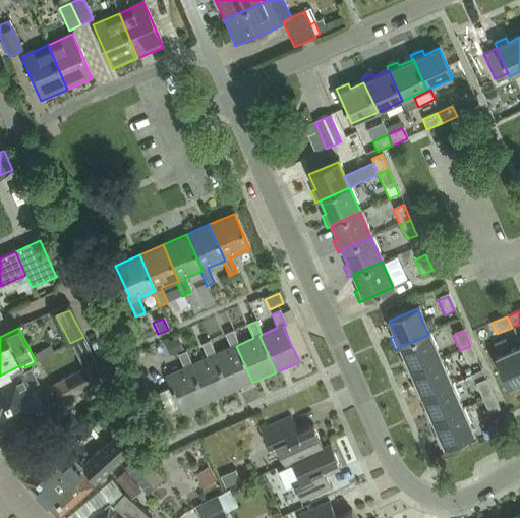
[(215,355),(213,356),(229,394),(252,383),(236,346),(238,345),(232,332),(225,335),(230,348),(215,355)]
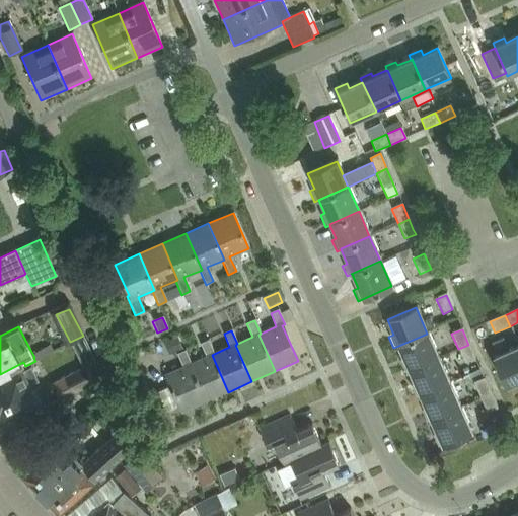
[(427,334),(398,346),(403,359),(399,361),(404,373),(410,371),(438,358),(427,334)]
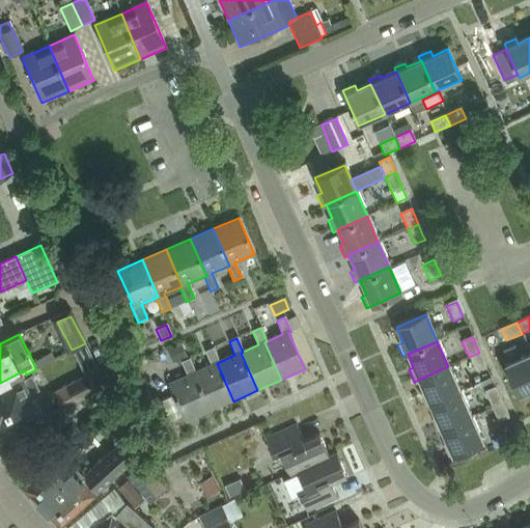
[(180,346),(171,351),(177,363),(187,359),(180,346)]
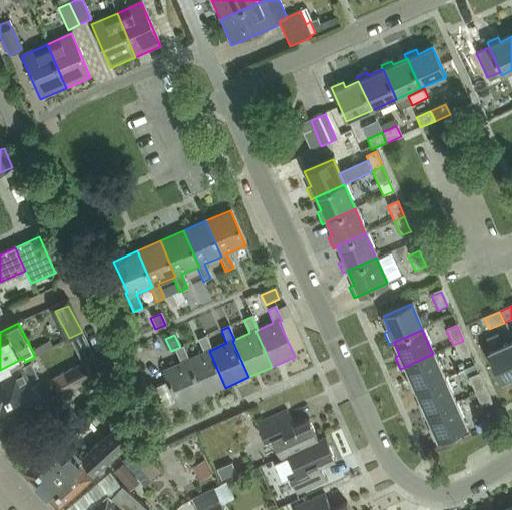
[(188,360),(186,361),(202,398),(225,388),(209,351),(211,350),(205,337),(198,340),(204,353),(188,360)]
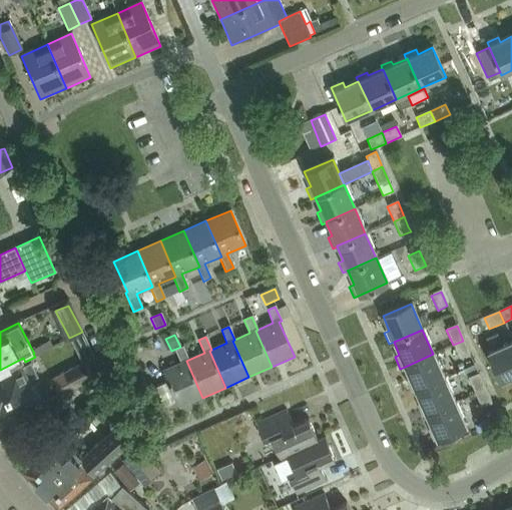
[(511,342),(511,343),(509,338),(501,342),(503,347),(488,354),(501,383),(511,378),(511,342)]
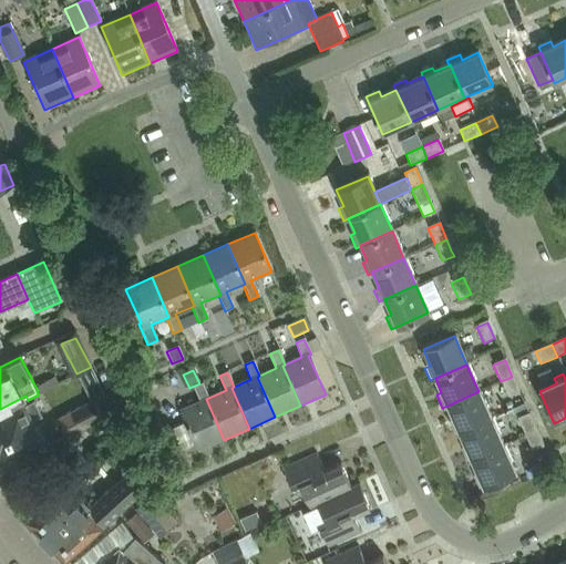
[(512,377),(501,381),(507,398),(518,392),(512,377)]
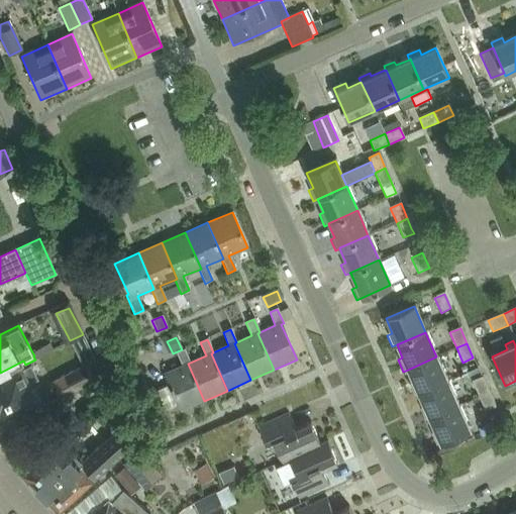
[(182,367),(164,375),(169,386),(177,405),(180,411),(204,401),(188,364),(190,363),(184,349),(176,353),(182,367)]
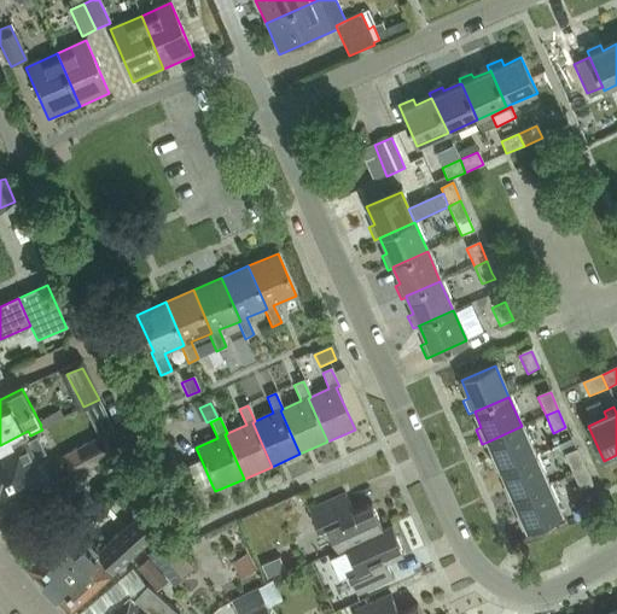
[(522,426),(488,442),(494,457),(489,460),(495,473),(501,471),(535,456),(522,426)]
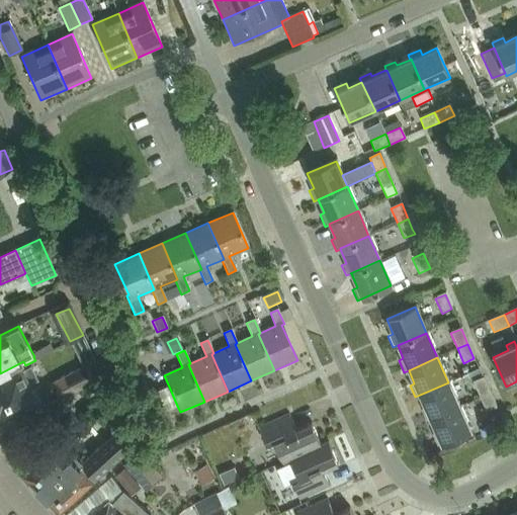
[(62,401),(96,382),(87,365),(53,383),(62,401)]
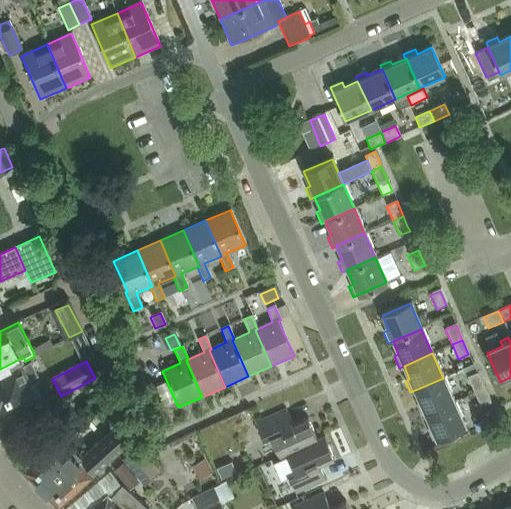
[(35,377),(28,363),(20,367),(27,382),(35,377)]
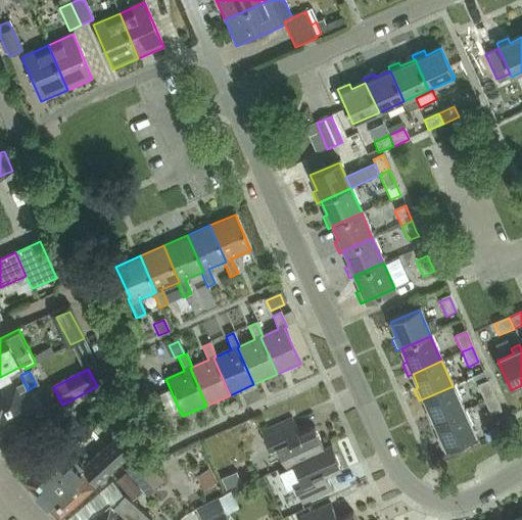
[(40,412),(31,395),(18,372),(0,382),(3,388),(0,389),(0,432),(40,412)]
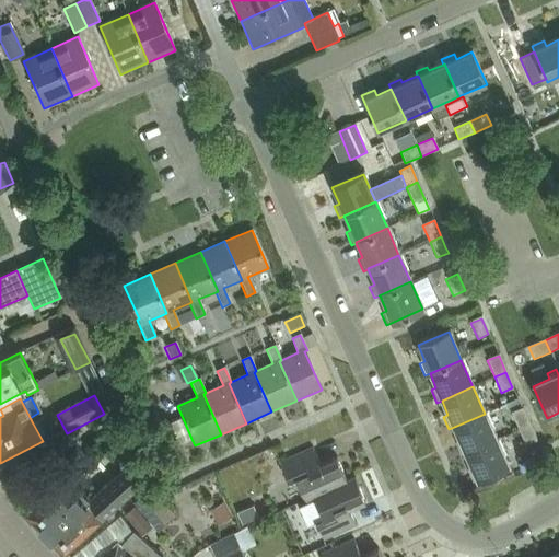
[(485,414),(454,427),(459,441),(454,443),(461,456),(465,454),(497,441),(485,414)]
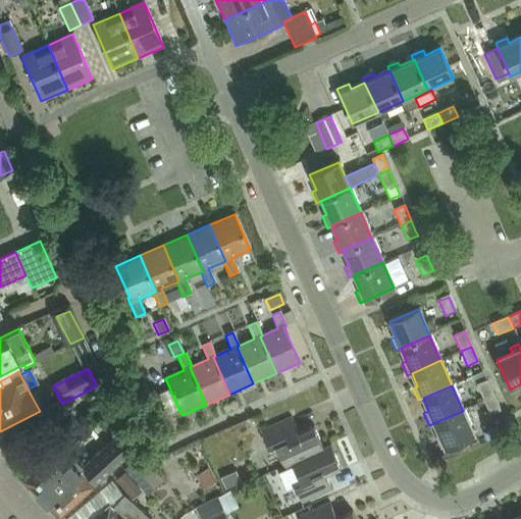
[(488,385),(478,390),(483,403),(493,399),(488,385)]
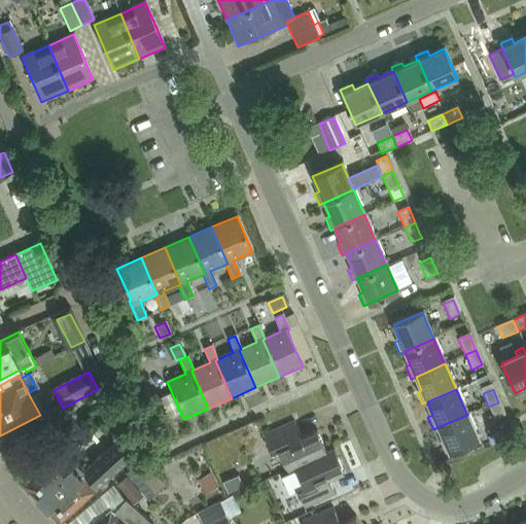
[(172,393),(160,398),(169,418),(180,413),(172,393)]
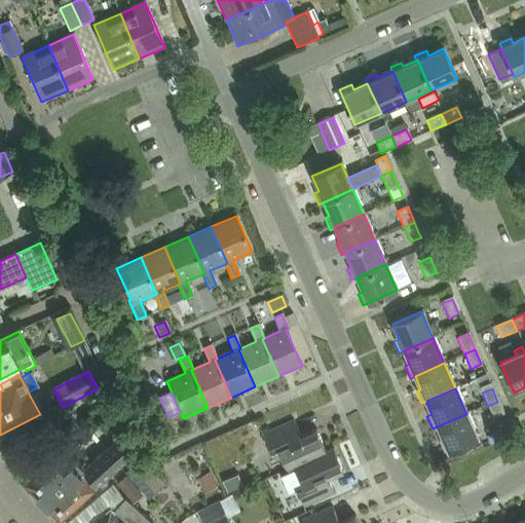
[(497,402),(487,406),(493,419),(503,415),(497,402)]
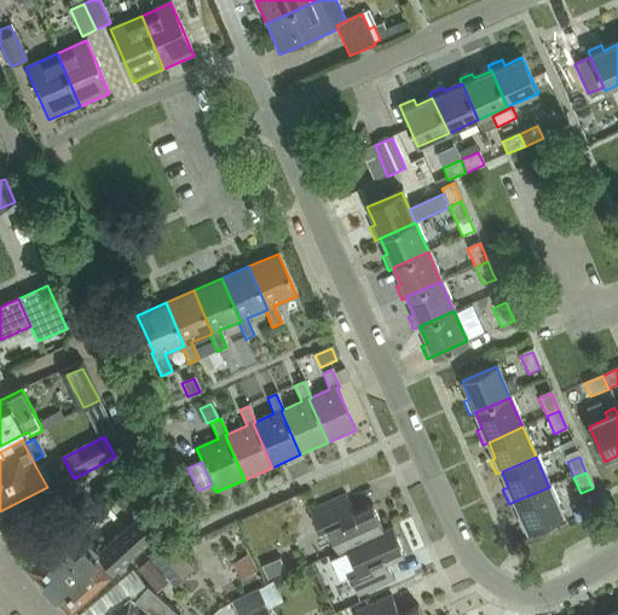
[(549,487),(514,502),(521,517),(517,518),(523,533),(561,516),(549,487)]
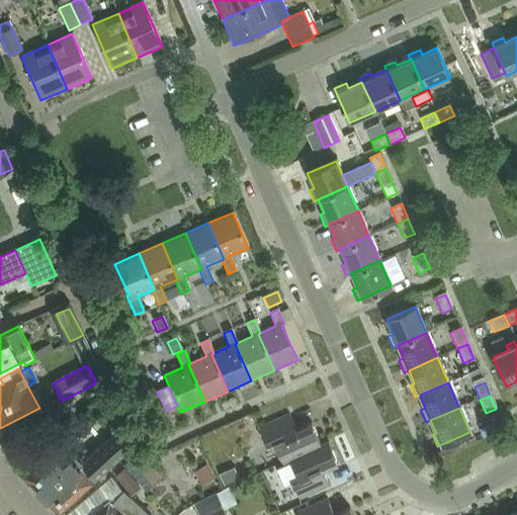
[(272,443),(282,463),(288,460),(320,446),(311,425),(295,432),(287,417),(258,430),(265,446),(272,443)]
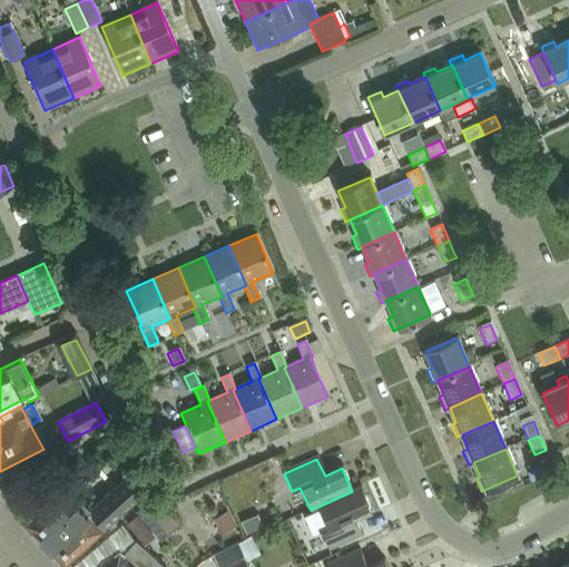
[(127,478),(108,495),(87,516),(64,490),(27,525),(66,565),(141,494),(127,478)]
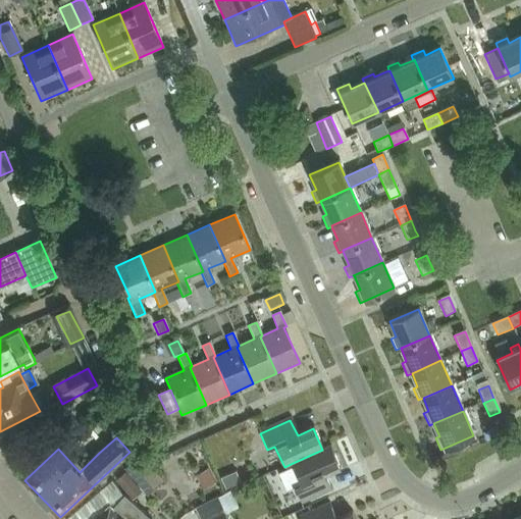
[(323,476),(340,468),(329,447),(322,450),(291,464),(300,485),(293,488),(301,505),(330,491),(323,476)]
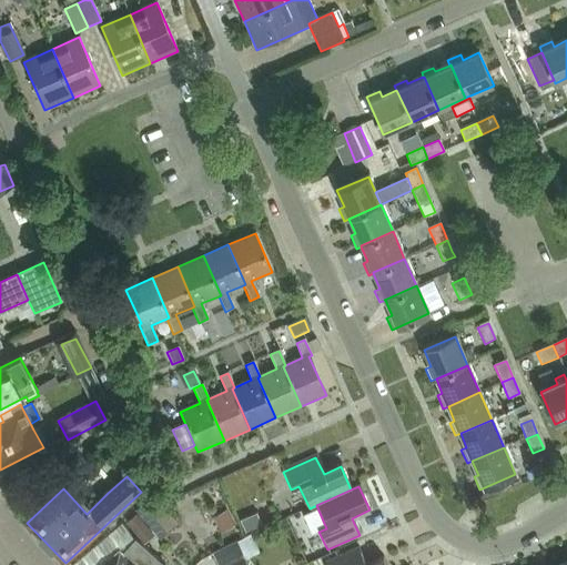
[(176,526),(153,498),(137,513),(159,541),(176,526)]
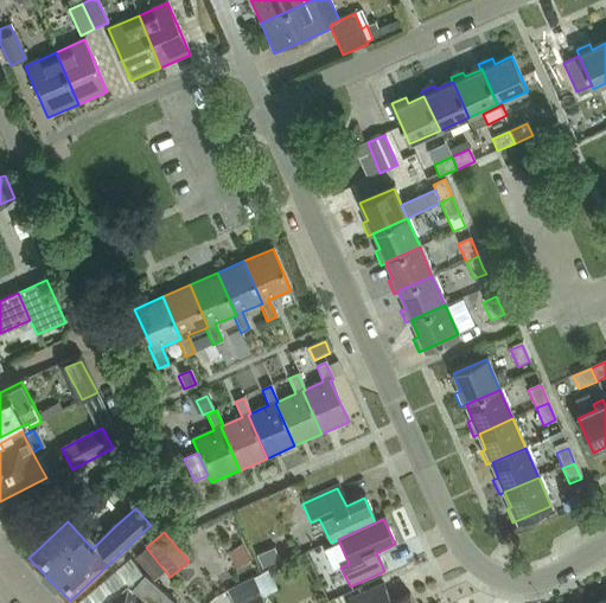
[(331,543),(324,546),(335,570),(340,568),(349,564),(338,539),(331,543)]
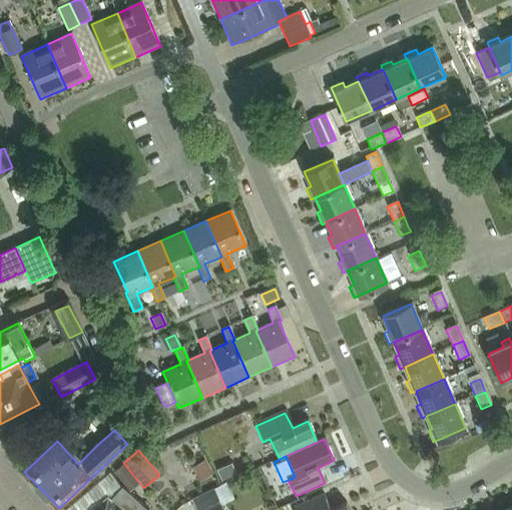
[(114,473),(130,493),(139,485),(123,466),(114,473)]
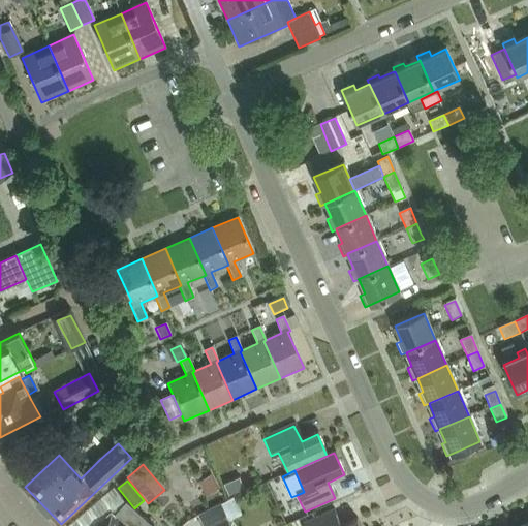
[(239,481),(223,487),(228,498),(243,492),(239,481)]
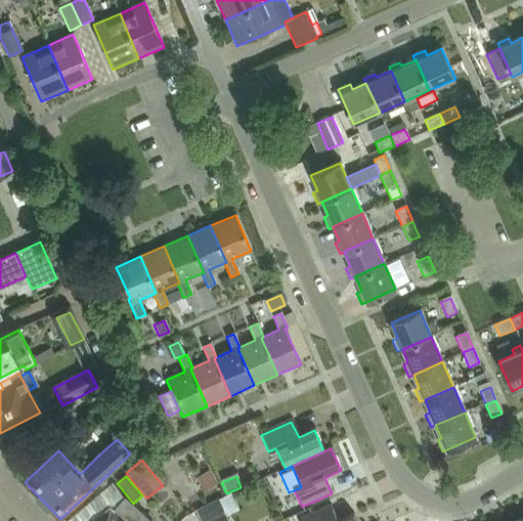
[(149,520),(109,481),(71,518),(73,520),(149,520)]
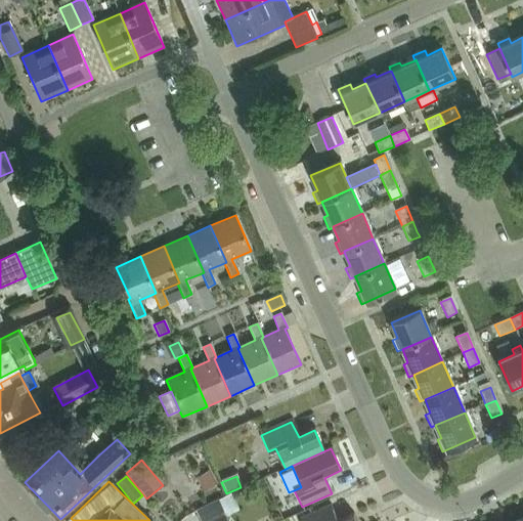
[(208,520),(223,514),(217,502),(194,512),(199,520),(208,520)]
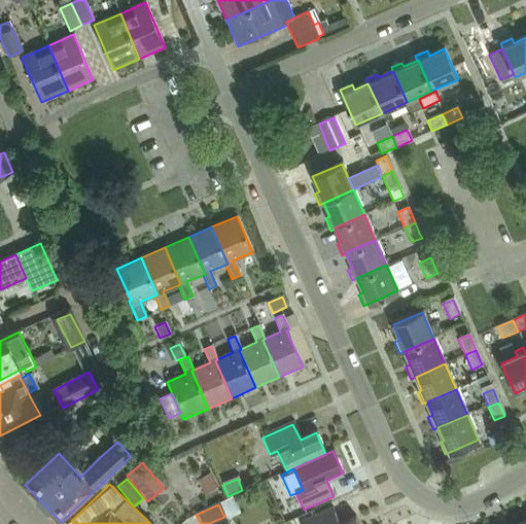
[(356,523),(354,519),(345,523),(337,523),(330,511),(303,523),(356,523)]
